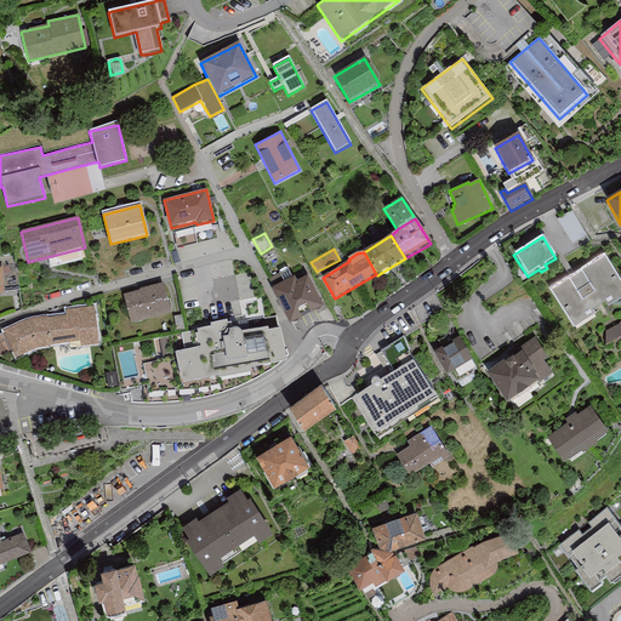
[(620,298),(620,283),(604,255),(548,290),(574,329),(620,298)]
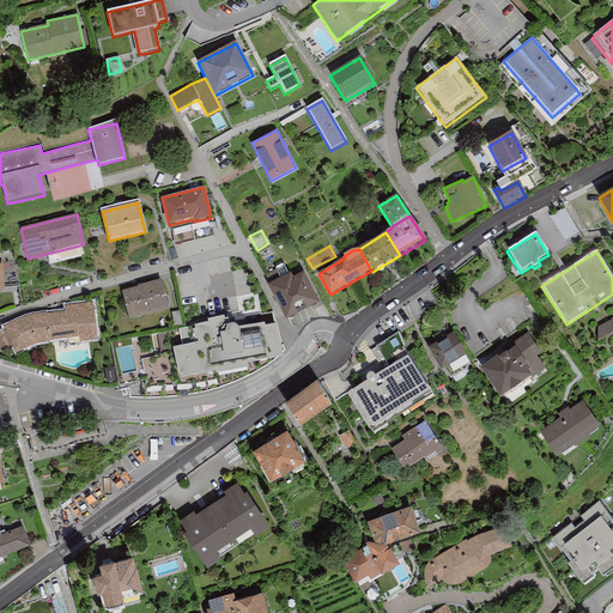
[(4,287),(18,286),(14,260),(1,261),(1,262),(0,262),(0,290),(4,290),(4,287)]
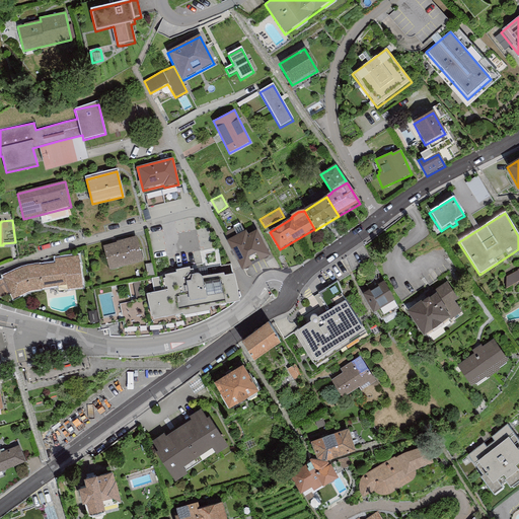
[(245,232),(226,242),(242,272),(270,257),(256,231),(247,236),(245,232)]
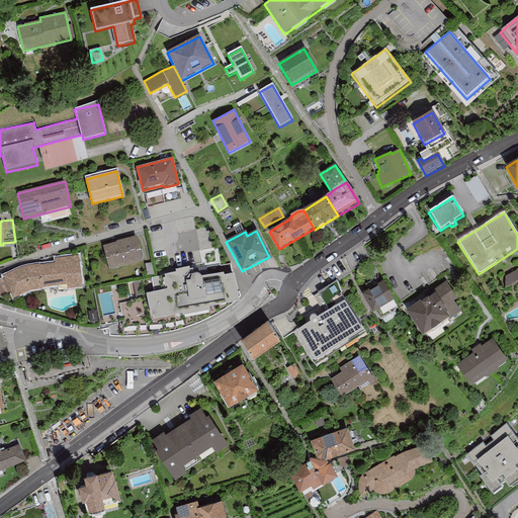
[(144,261),(137,237),(102,247),(109,270),(144,261)]
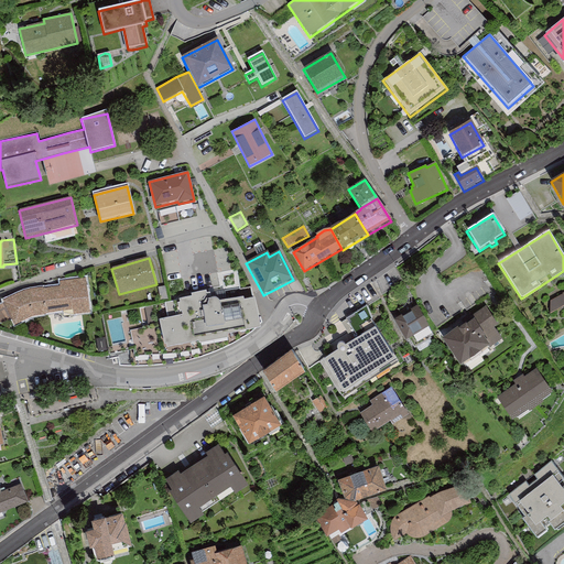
[(22,292),(2,301),(3,304),(0,305),(0,322),(1,324),(11,320),(14,326),(23,322),(29,320),(34,317),(46,316),(45,314),(73,310),(74,314),(89,313),(85,279),(60,282),(60,286),(43,290),(43,288),(22,292)]
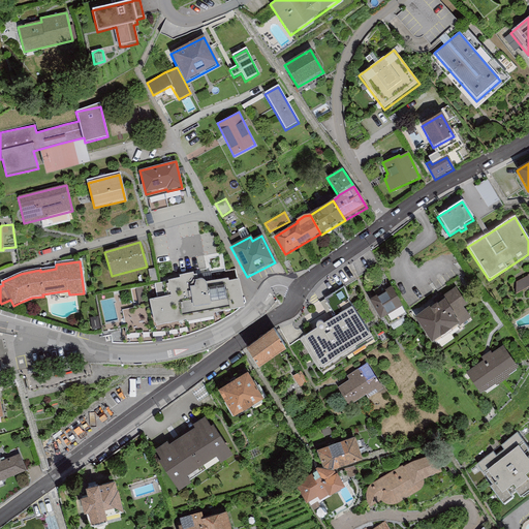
[(155,269),(148,270),(151,282),(157,280),(155,269)]
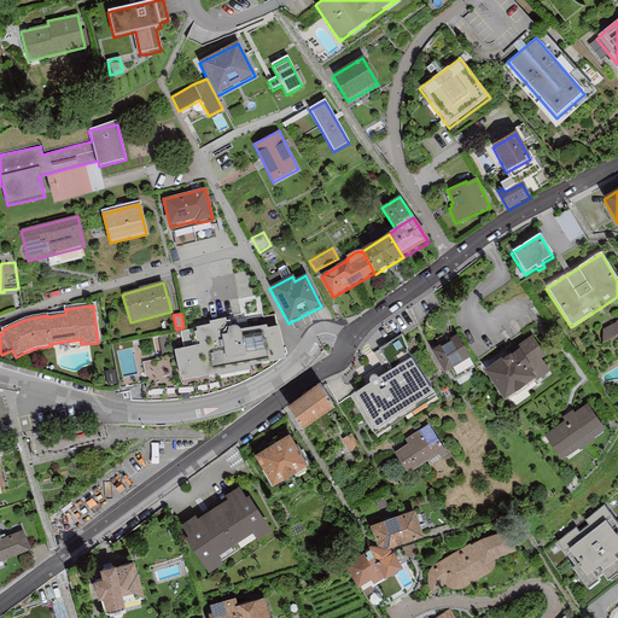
[(617,318),(599,330),(605,339),(617,331),(617,318)]
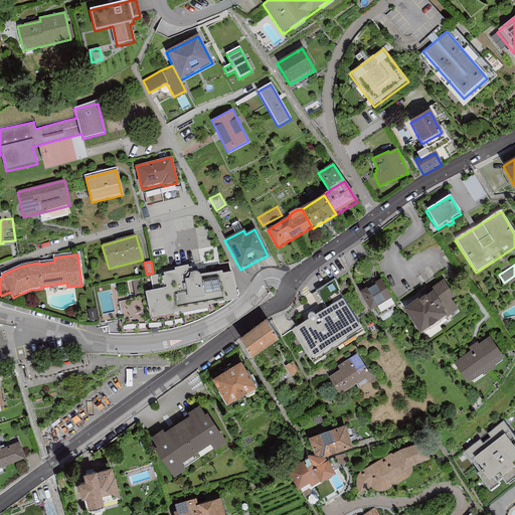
[(233,274),(200,277),(199,274),(198,273),(195,272),(192,272),(191,269),(189,270),(187,267),(174,270),(175,272),(163,274),(164,278),(162,278),(163,287),(165,286),(166,289),(144,294),(149,317),(152,317),(152,320),(180,314),(180,316),(208,311),(207,308),(237,301),(233,274)]
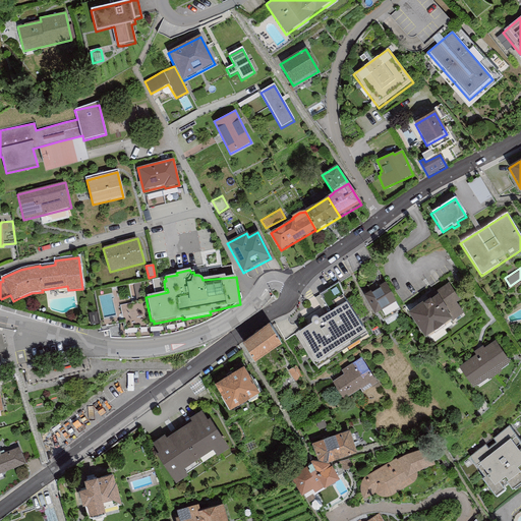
[(364,290),(374,307),(382,304),(385,310),(399,302),(395,296),(396,296),(386,278),(364,290)]
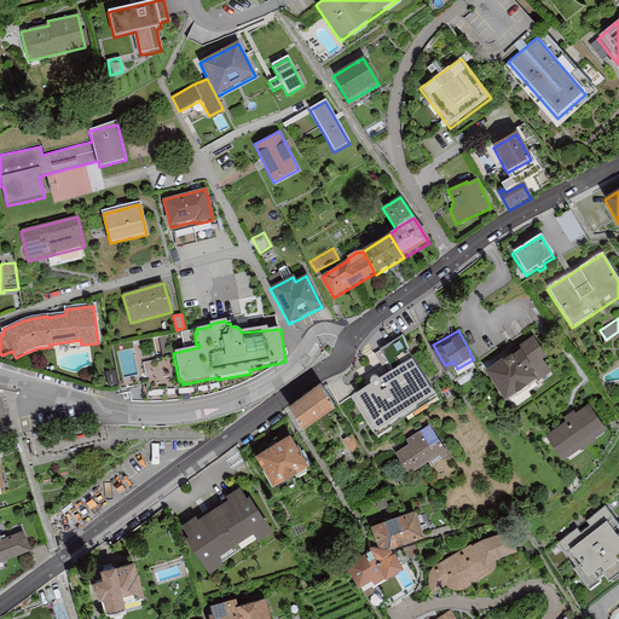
[(545,350),(533,331),(520,341),(522,342),(513,348),(512,346),(485,364),(512,398),(550,371),(547,368),(550,365),(542,353),(545,350)]
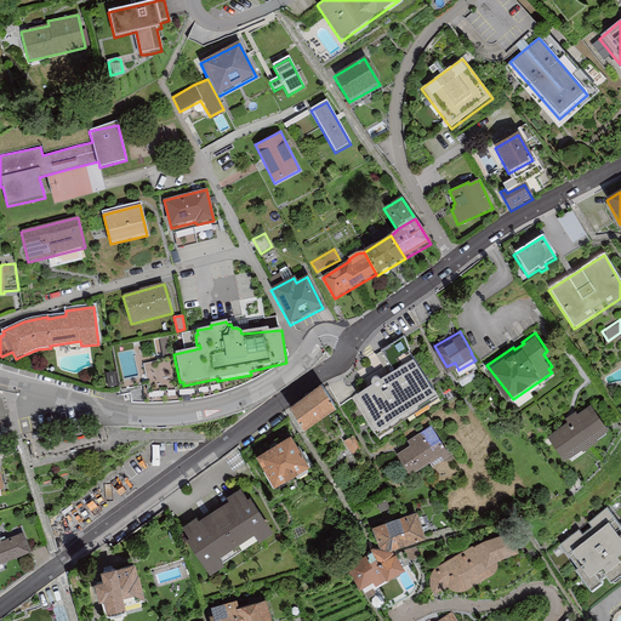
[(377,438),(440,396),(432,385),(434,382),(412,351),(393,364),(380,374),(379,372),(377,371),(375,371),(372,371),(371,374),(371,375),(371,377),(372,379),(355,389),(357,392),(349,397),(377,438)]
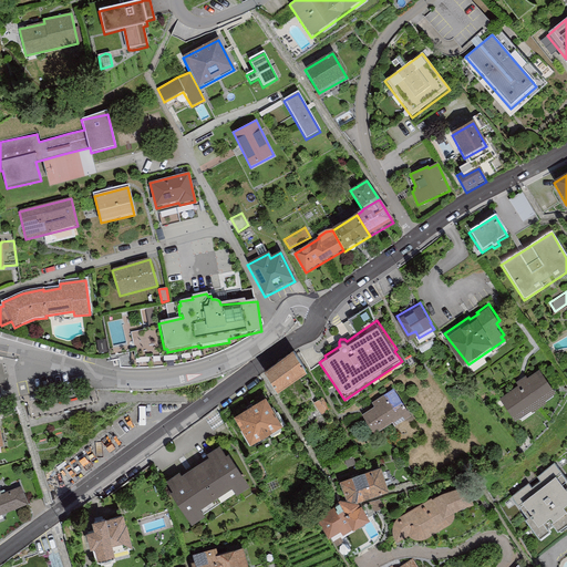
[(264,364),(277,383),(306,363),(292,343),(264,364)]
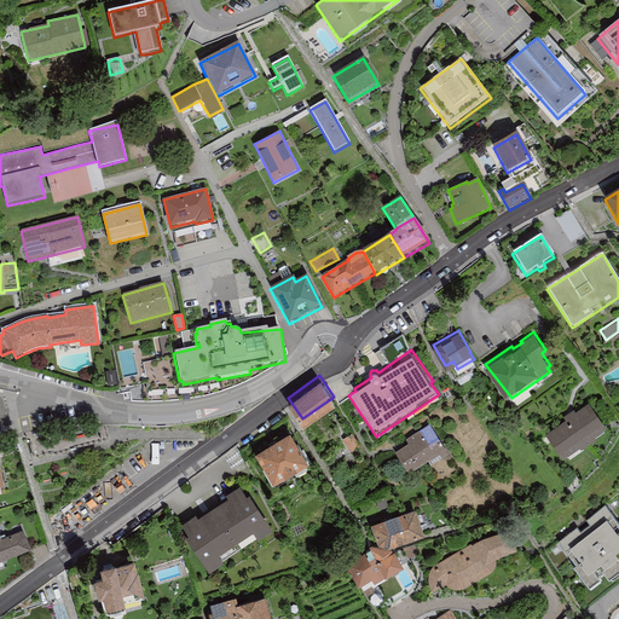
[(114,376),(106,379),(108,389),(116,387),(114,376)]
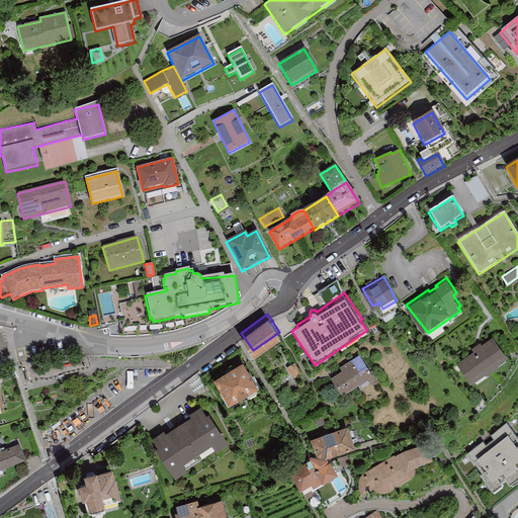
[(455,363),(470,383),(473,381),(475,383),(505,362),(504,360),(507,358),(493,337),(482,345),(481,343),(471,349),(472,352),(455,363)]
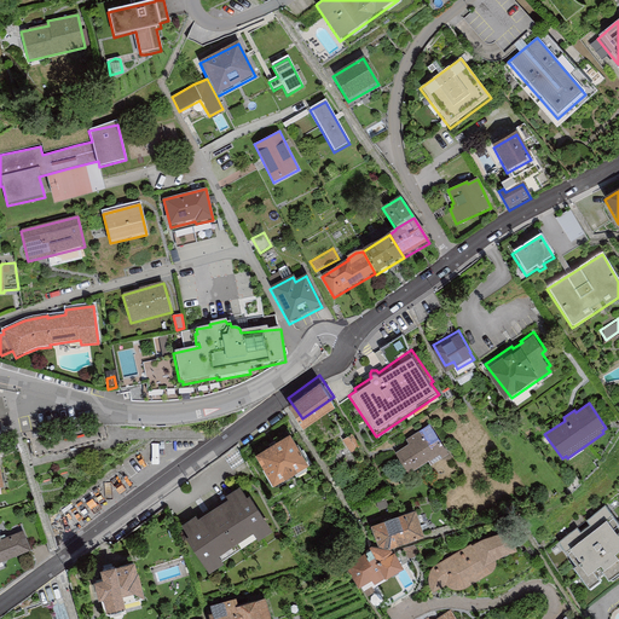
[(333,423),(324,410),(311,420),(320,433),(333,423)]
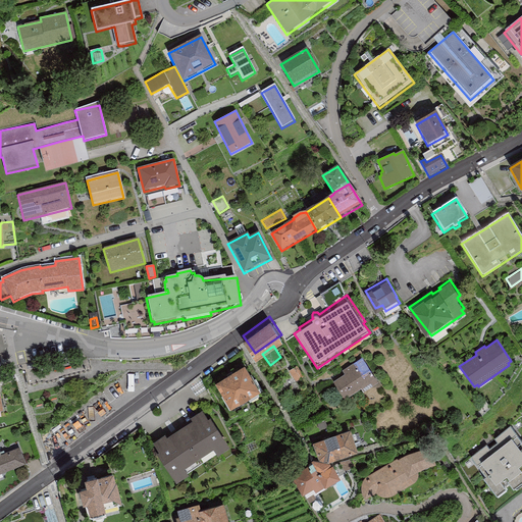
[(362,355),(342,368),(345,372),(333,379),(345,397),(361,385),(364,388),(378,379),(362,355)]
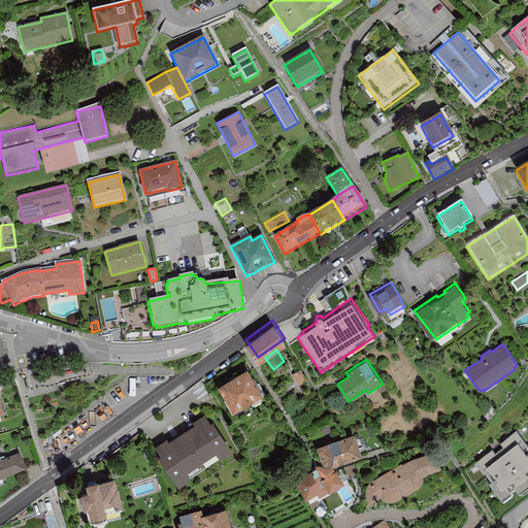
[(248,364),(218,383),(232,407),(262,390),(248,364)]
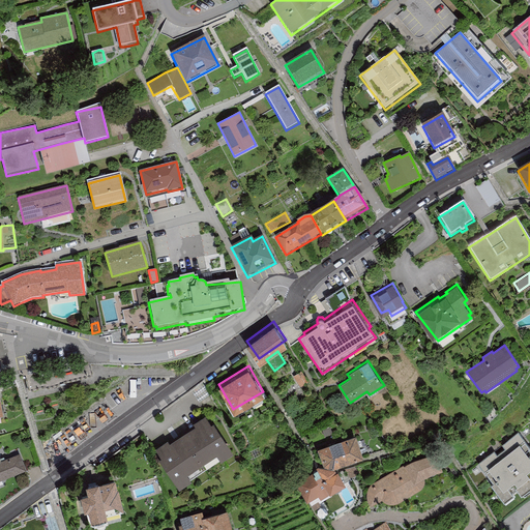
[(308,379),(301,369),(293,376),(300,385),(308,379)]
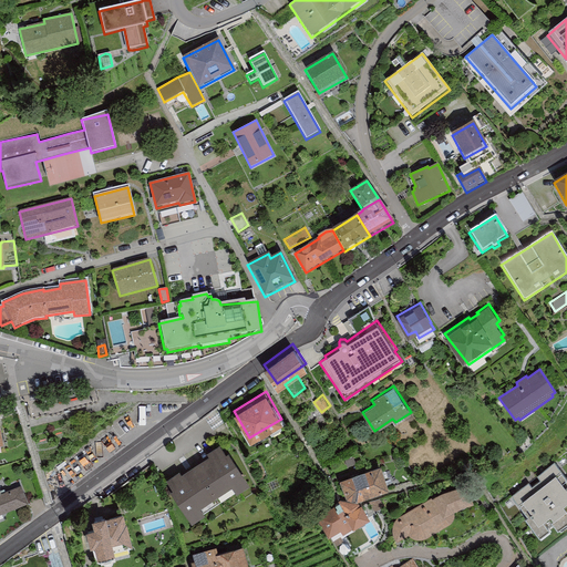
[(179,468),(166,477),(172,486),(169,486),(192,519),(237,490),(249,481),(228,450),(225,451),(219,442),(206,451),(208,453),(181,472),(179,468)]
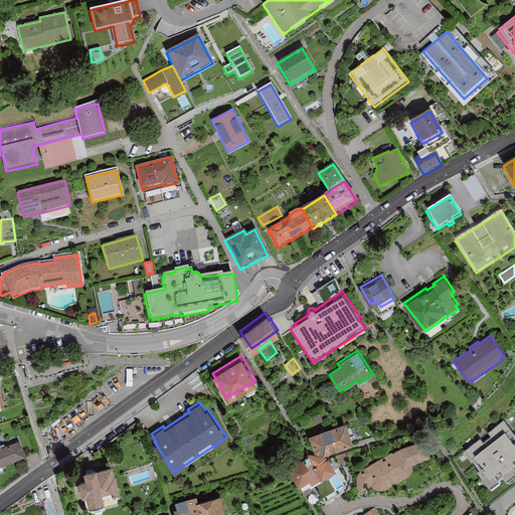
[(313,417),(317,430),(324,427),(321,415),(313,417)]
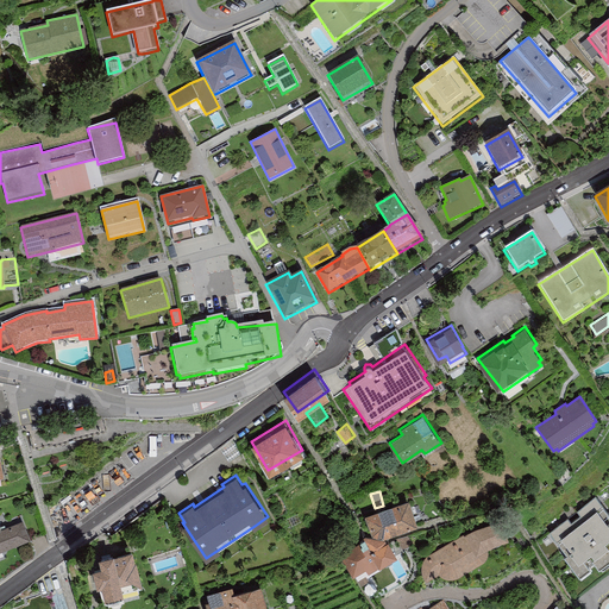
[(567,515),(550,529),(566,550),(563,552),(579,572),(590,564),(591,565),(596,562),(601,566),(608,559),(608,537),(608,512),(595,494),(576,509),(582,516),(573,523),(567,515)]
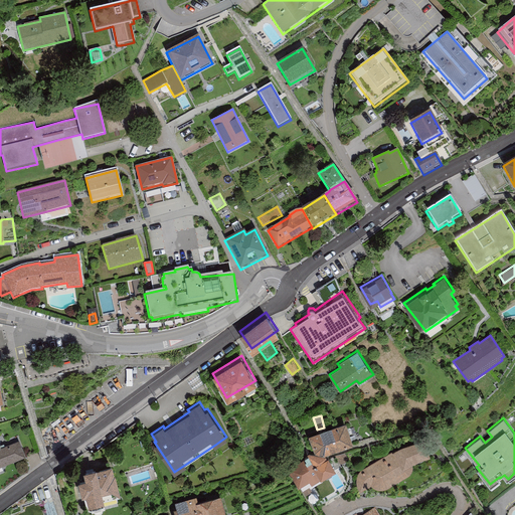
[(345,420),(309,435),(315,450),(323,452),(352,442),(345,420)]
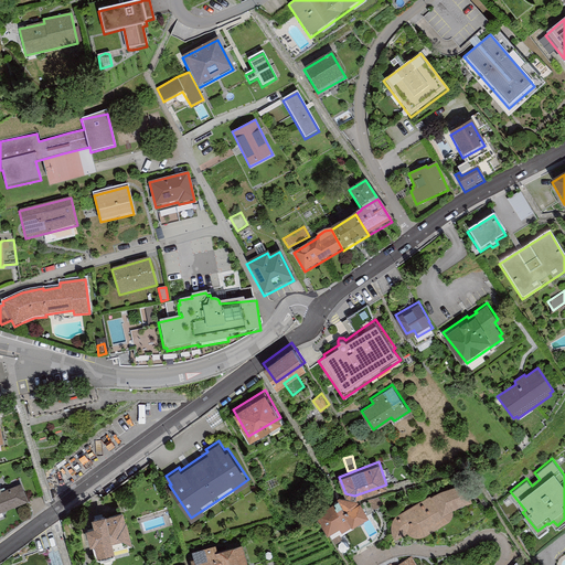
[(0,487),(0,509),(28,499),(21,481),(1,489),(0,487)]
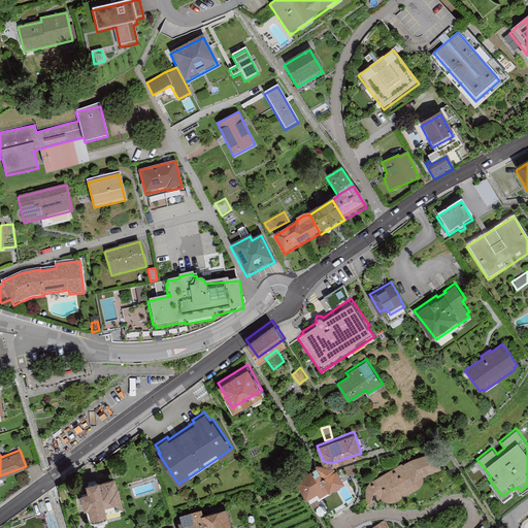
[(395,501),(397,500),(422,484),(423,480),(422,474),(440,466),(433,450),(411,457),(401,463),(370,481),(369,483),(368,485),(366,487),(365,490),(366,493),(366,496),(367,499),(368,501),(369,503),(380,497),(382,499),(385,500),(388,502),(391,502),(395,501)]
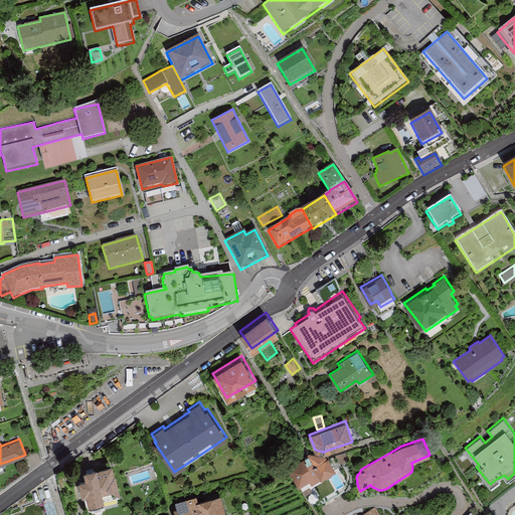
[(328,455),(327,456),(325,454),(310,452),(305,456),(306,458),(287,469),(299,486),(299,485),(302,489),(321,477),(321,476),(335,467),(328,455)]
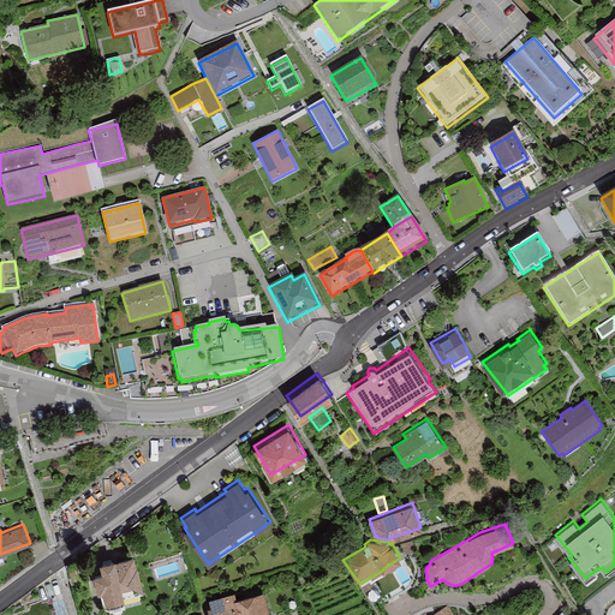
[(133,581),(143,587),(142,579),(133,554),(115,557),(114,555),(100,559),(102,568),(95,569),(97,587),(103,586),(106,598),(124,595),(121,584),(133,581)]
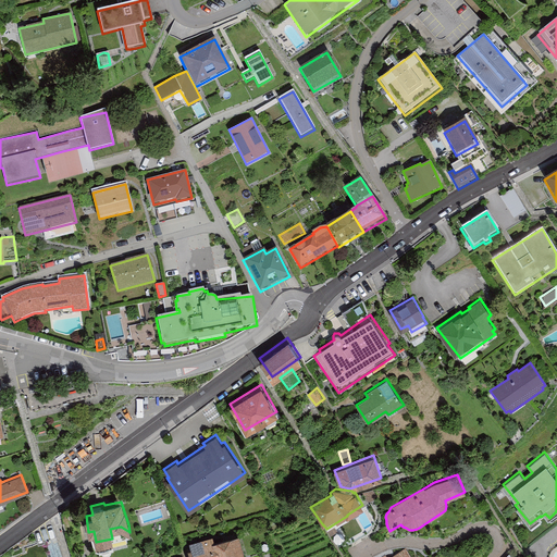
[(201,537),(189,540),(190,546),(187,547),(189,556),(239,556),(239,555),(244,555),(238,533),(213,539),(212,533),(205,535),(201,537)]
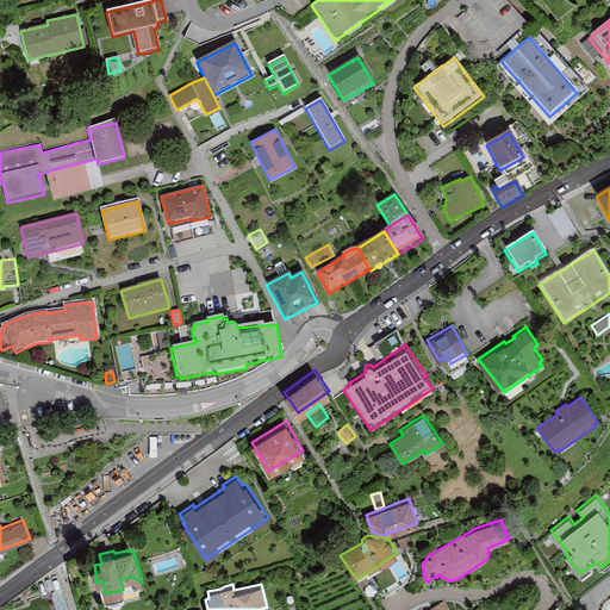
[(67,609),(60,589),(25,601),(29,609),(67,609)]
